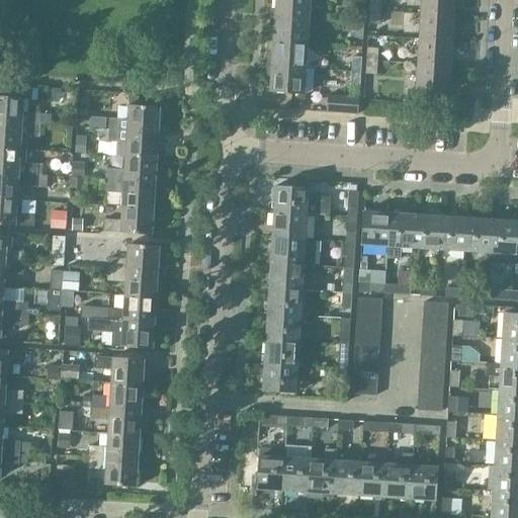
[(276,0),(275,18),(310,20),(310,0),(276,0)]
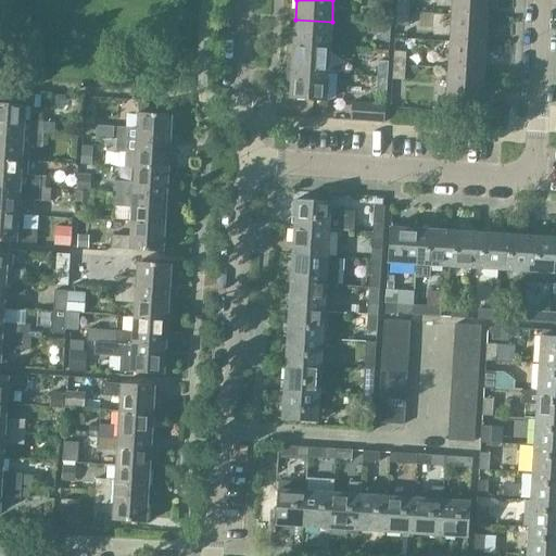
[(397,0),(397,11),(407,12),(407,0),(397,0)]
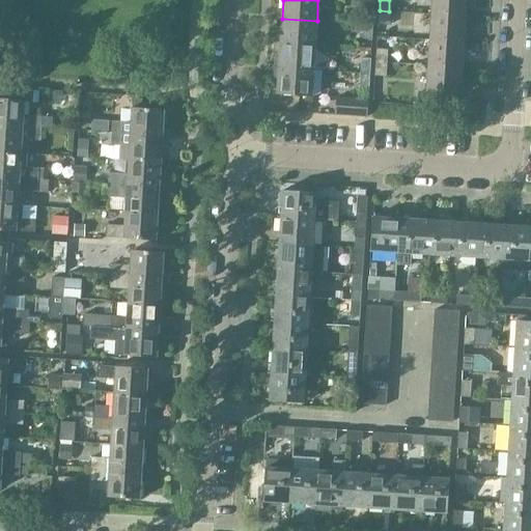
[(431,0),(431,15),(466,17),(467,0),(431,0)]
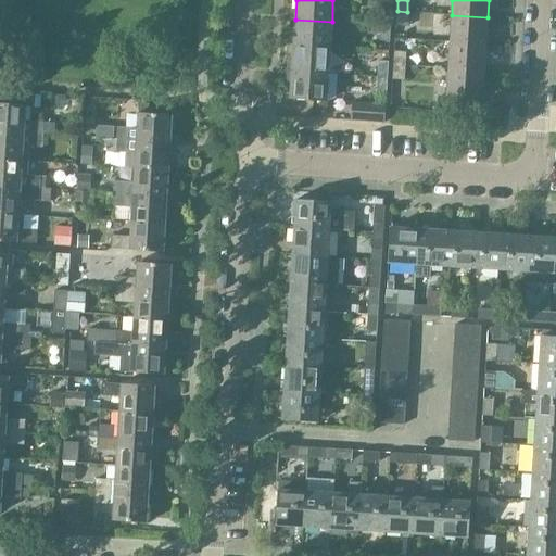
[(382,9),(381,25),(391,25),(392,9),(382,9)]
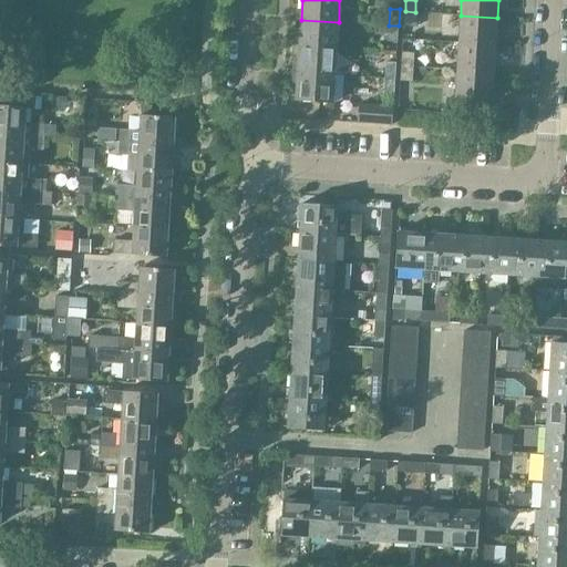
[(415,12),(405,11),(404,26),(414,27),(415,12)]
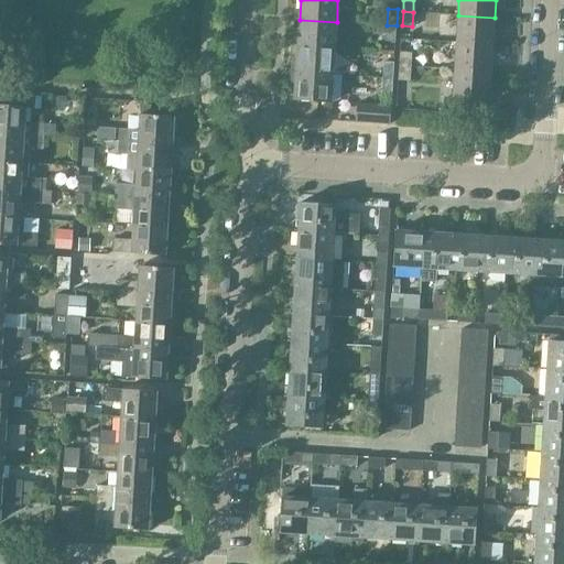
[(458,15),(456,42),(494,45),(495,18),(458,15)]
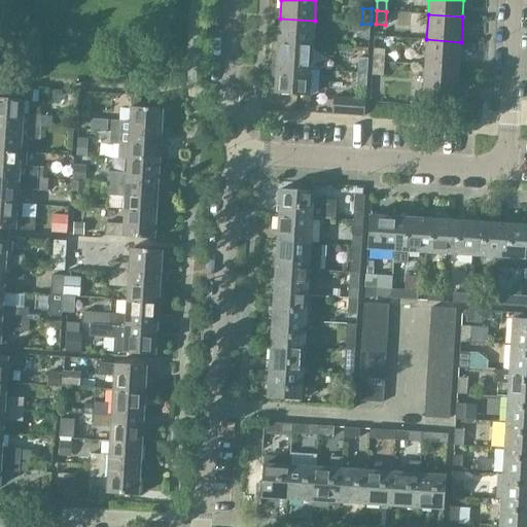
[(280,19),(279,43),(313,45),(315,21),(280,19)]
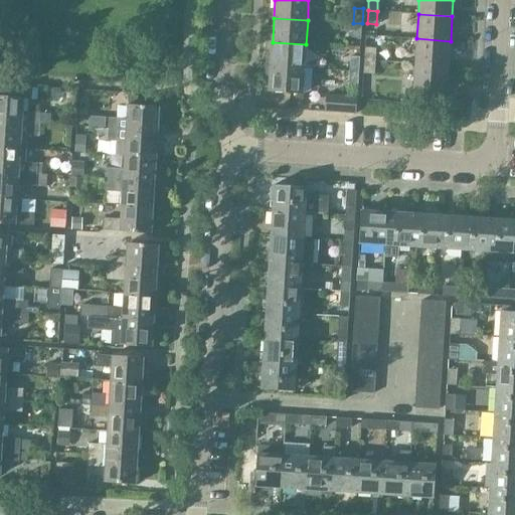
[(362,23),(353,23),(352,38),(361,38),(362,23)]
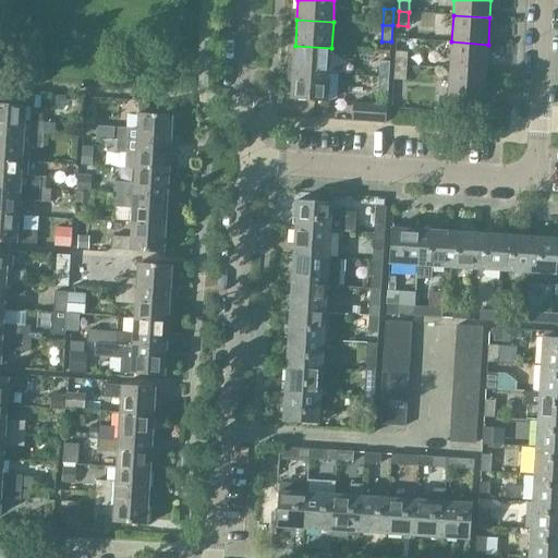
[(451,41),(450,69),(486,72),(488,45),(451,41)]
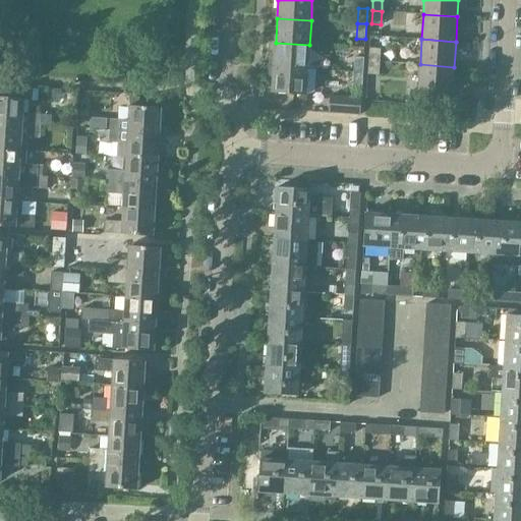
[(276,43),(274,67),(307,69),(309,45),(276,43)]
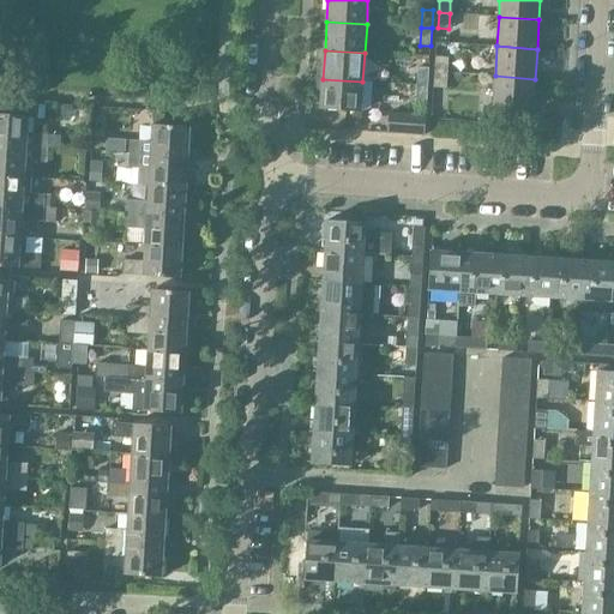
[(435,56),(434,72),(445,73),(446,58),(435,56)]
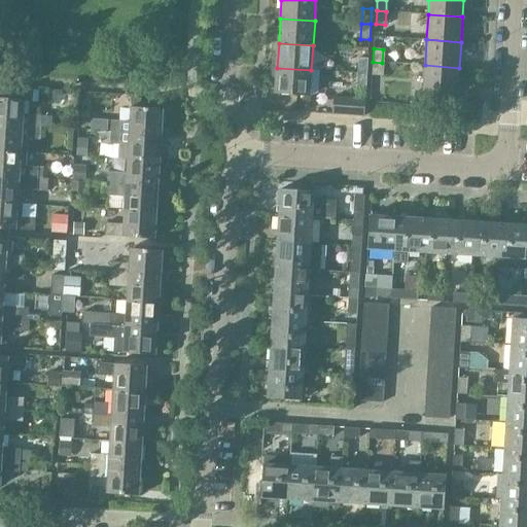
[(359,58),(358,73),(367,74),(369,59),(359,58)]
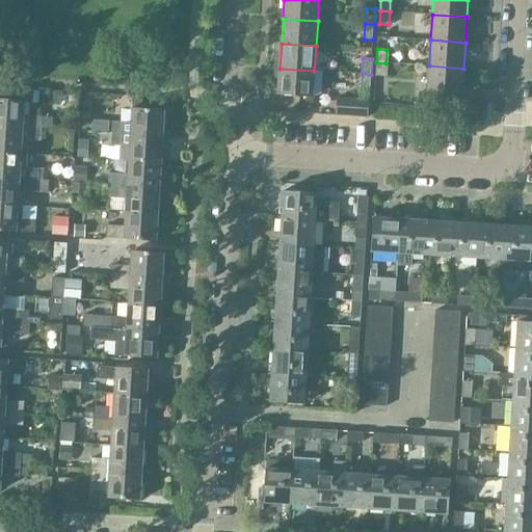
[(386,63),(376,62),(375,76),(384,77),(386,63)]
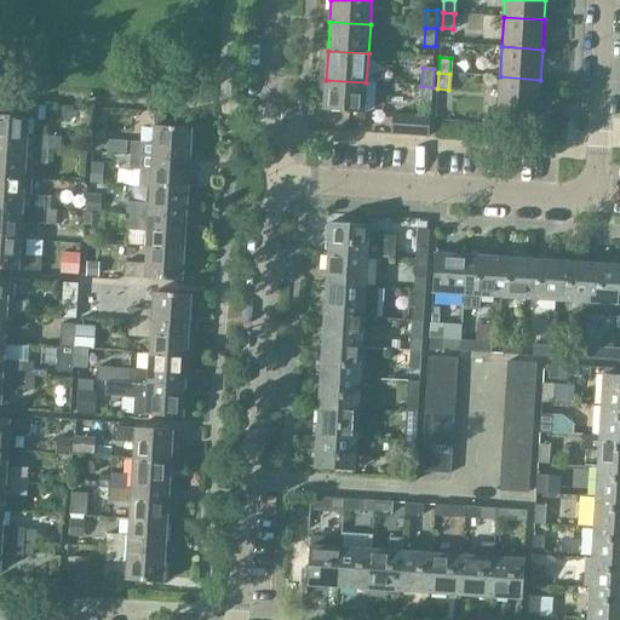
[(540,80),(500,76),(498,108),(539,110),(540,80)]
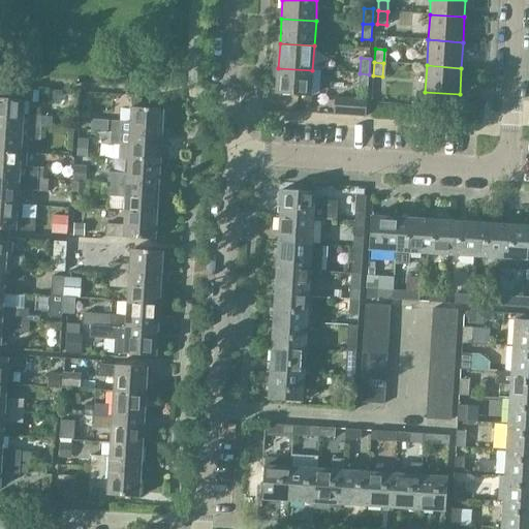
[(278,68),(277,94),(311,96),(318,97),(320,71),(312,70),(278,68)]
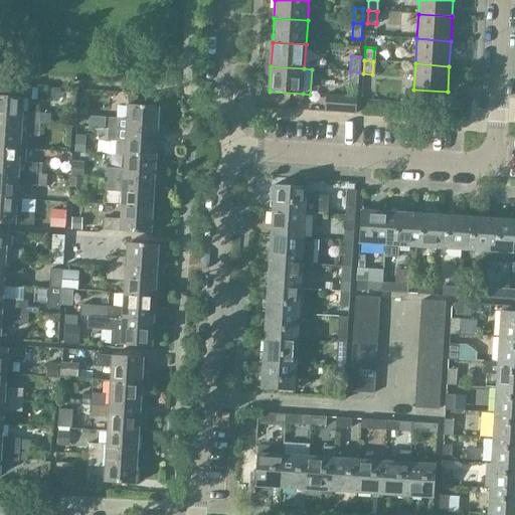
[(359,72),(350,71),(349,87),(358,88),(359,72)]
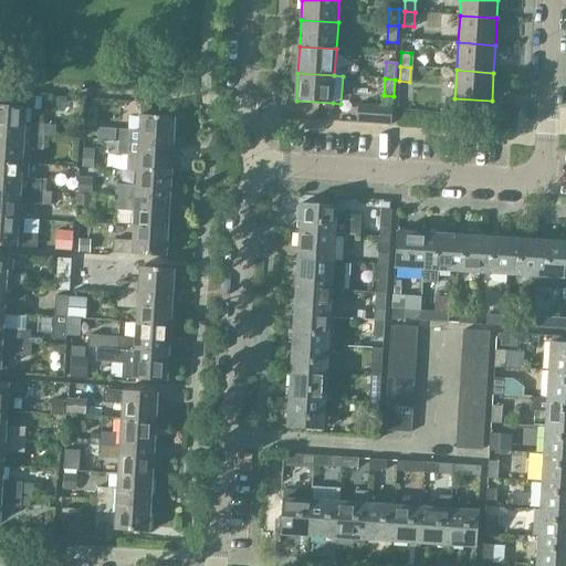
[(0,105),(0,134),(43,137),(55,138),(56,125),(44,125),(31,124),(32,109),(35,109),(37,95),(6,93),(4,106),(0,105)]
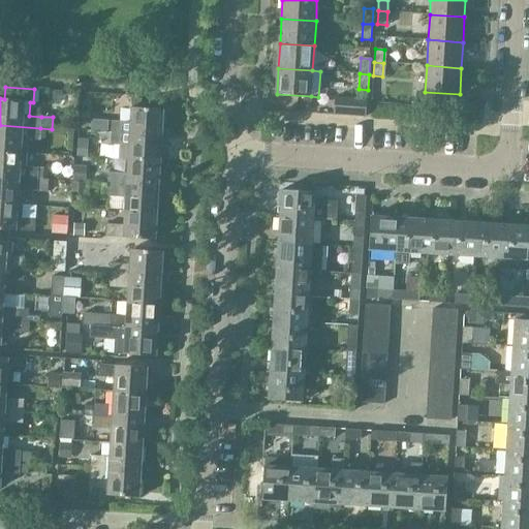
[(415,105),(429,106),(430,94),(416,93),(415,105)]
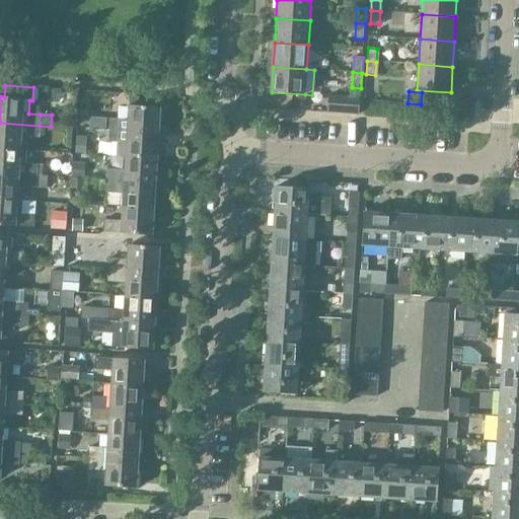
[(328,95),(327,113),(359,115),(360,97),(328,95)]
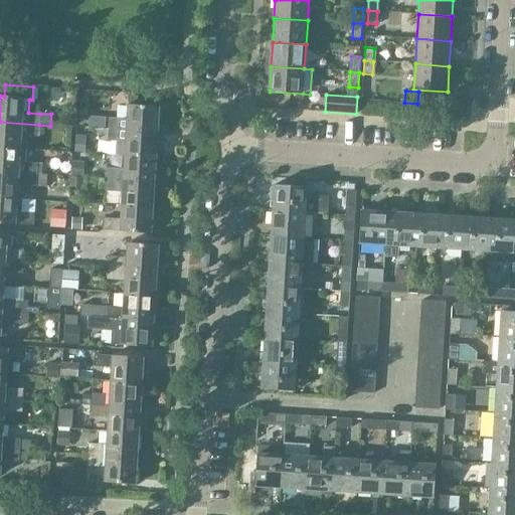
[(108,118),(108,130),(157,133),(158,129),(159,107),(126,105),(126,119),(108,118)]
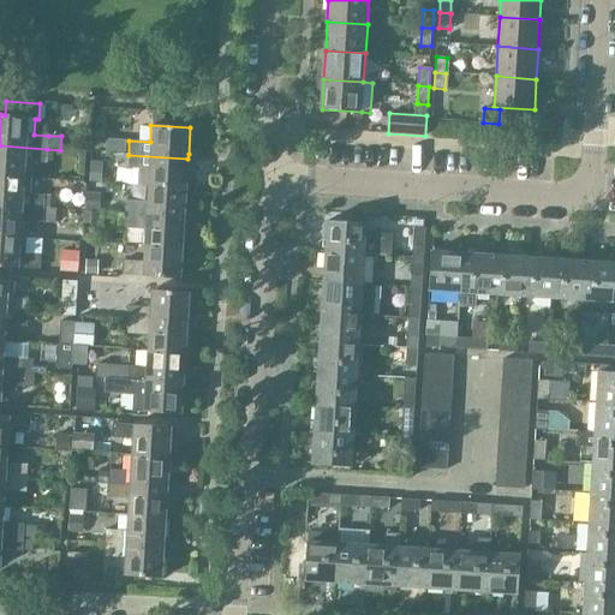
[(0,145),(0,175),(25,178),(25,162),(47,163),(47,149),(0,145)]
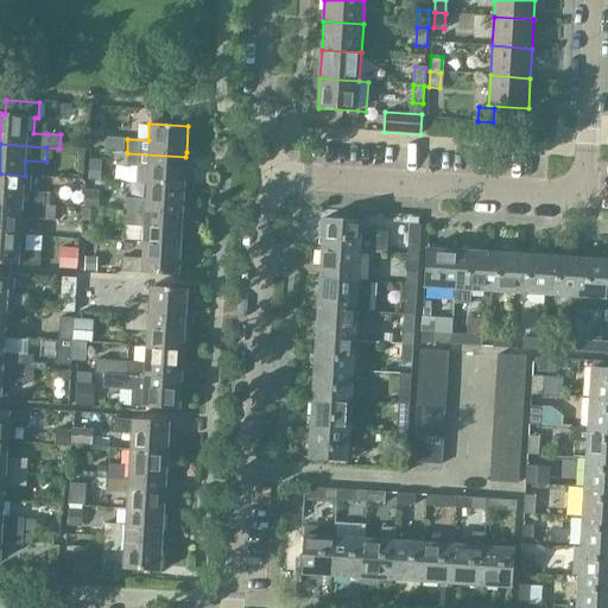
[(127,153),(126,166),(138,168),(137,183),(145,184),(184,187),(185,157),(127,153)]
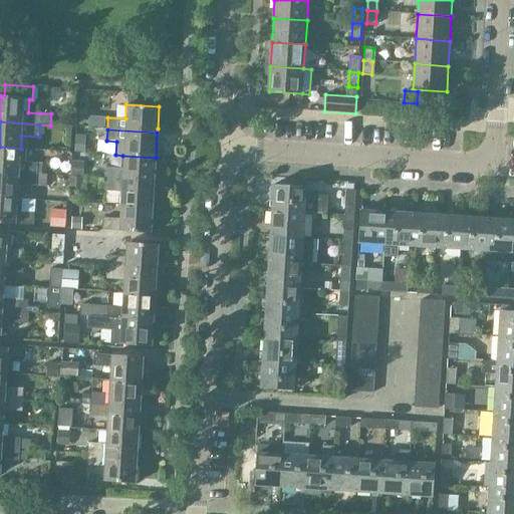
[(75,134),(74,151),(84,152),(85,135),(75,134)]
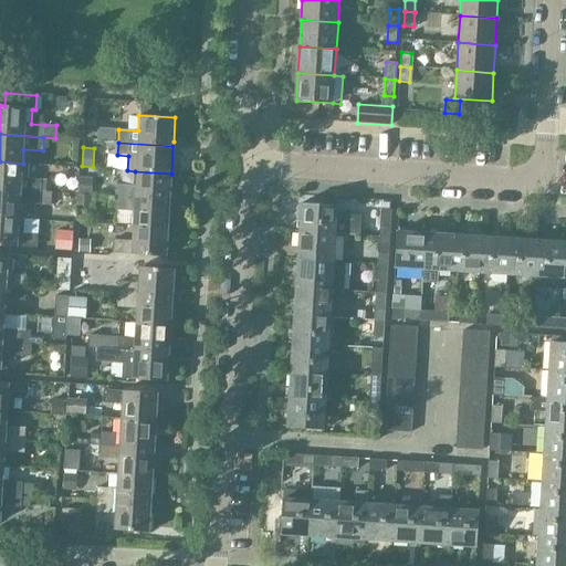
[(0,161),(0,189),(40,192),(41,180),(29,179),(30,164),(23,164),(0,161)]
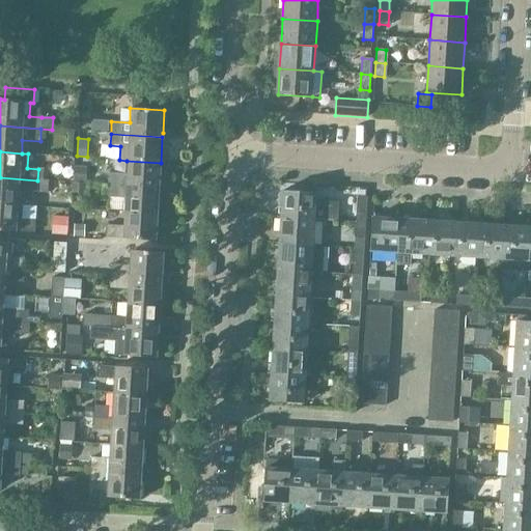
[(108,173),(107,185),(159,189),(161,163),(127,161),(127,174),(108,173)]
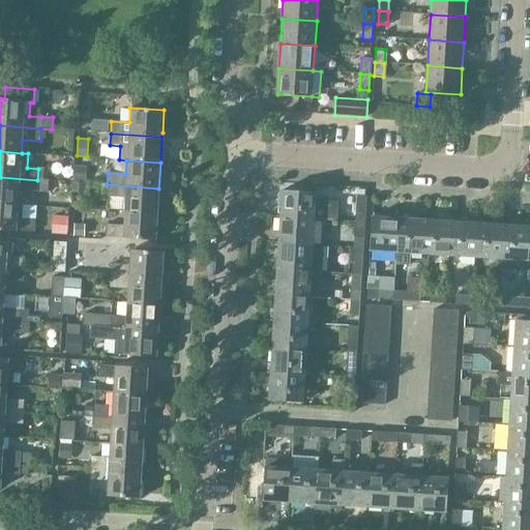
[(74,166),(72,182),(74,182),(85,183),(86,167),(74,166)]
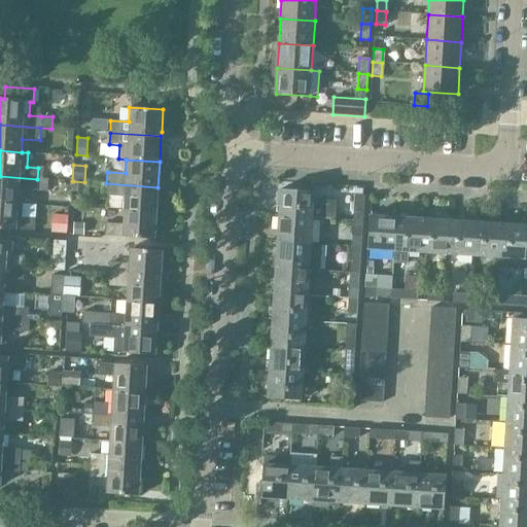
[(38,168),(37,179),(46,180),(47,168),(38,168)]
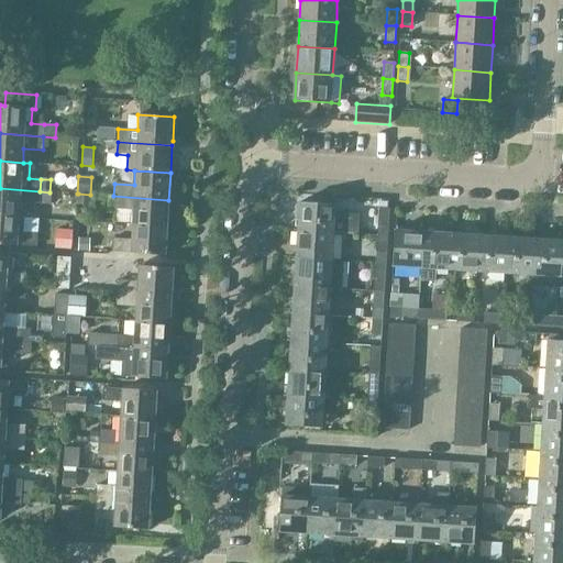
[(0,188),(0,216),(20,218),(20,217),(20,202),(40,203),(40,191),(0,188)]
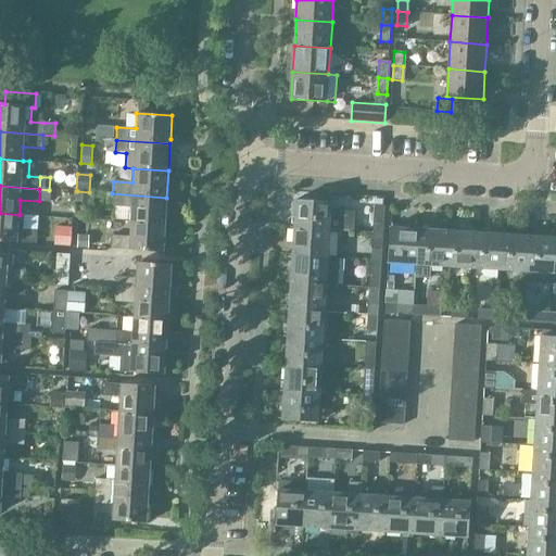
[(39,201),(39,202),(50,202),(51,190),(49,190),(39,189),(39,201)]
